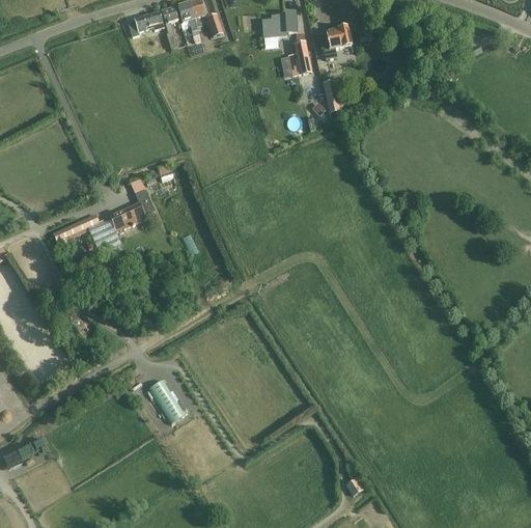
[(189,2),(197,26),(201,25),(199,17),(205,15),(201,0),(195,0),(189,2)]
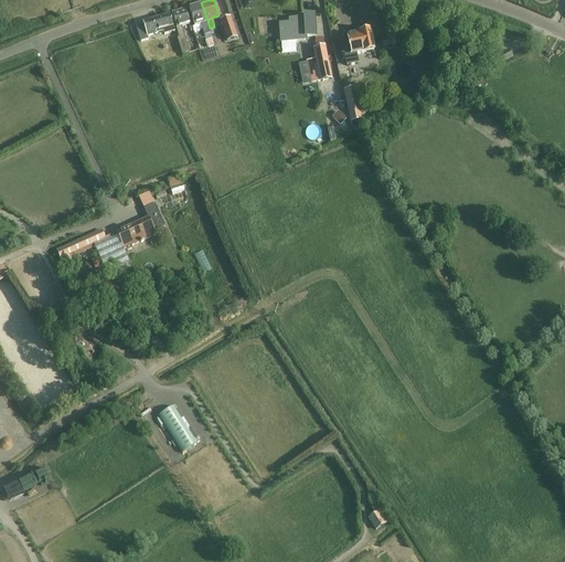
[(210,30),(210,28),(201,2),(189,6),(194,23),(202,21),(203,25),(202,27),(204,32),(210,30)]
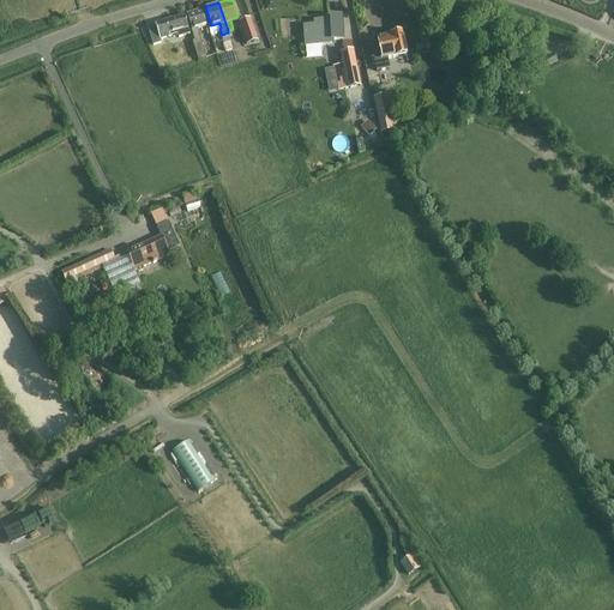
[(215,47),(205,50),(198,26),(206,23),(202,7),(187,12),(194,37),(193,38),(198,56),(206,54),(216,50),(215,47)]
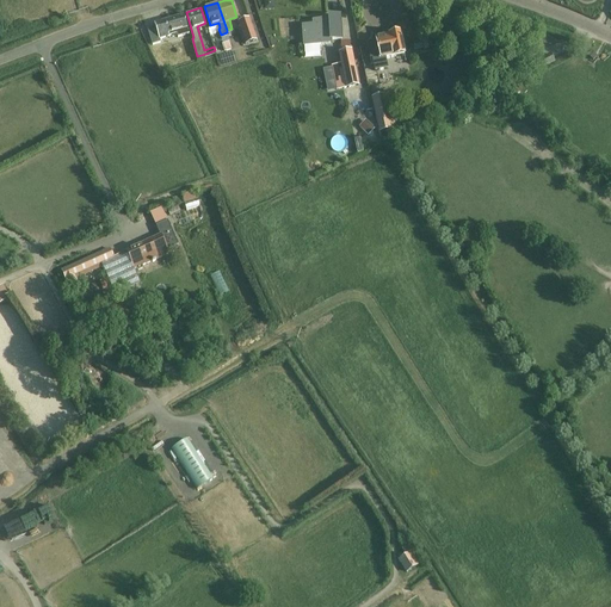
[(147,25),(153,42),(160,39),(159,36),(177,31),(178,35),(189,31),(184,12),(154,22),(155,24),(147,25)]
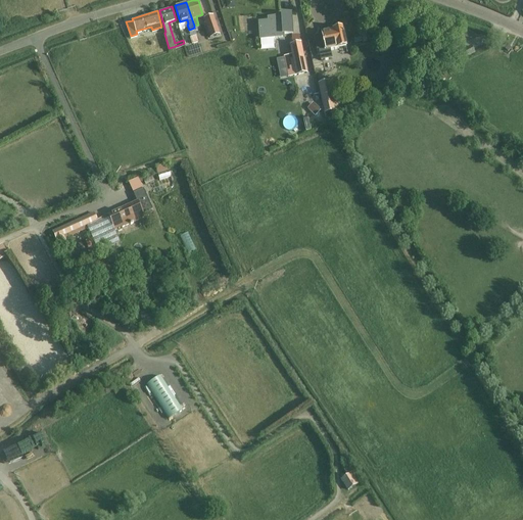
[(283,35),(283,33),(292,32),(291,11),(281,12),(281,15),(272,15),(273,19),(259,20),(260,37),(283,35)]
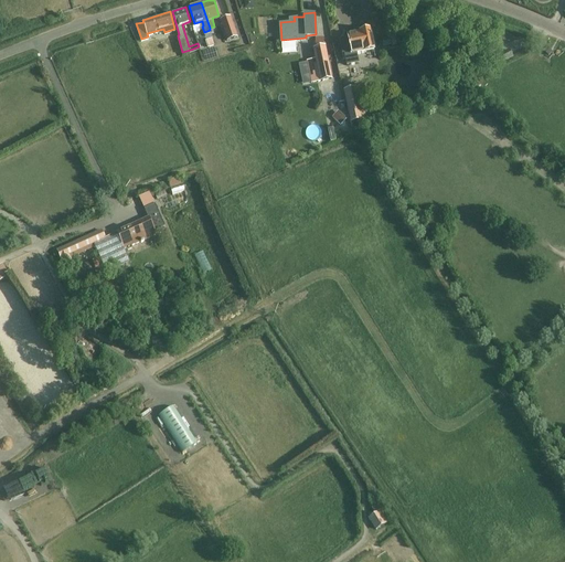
[(227,39),(237,34),(230,14),(220,18),(227,39)]
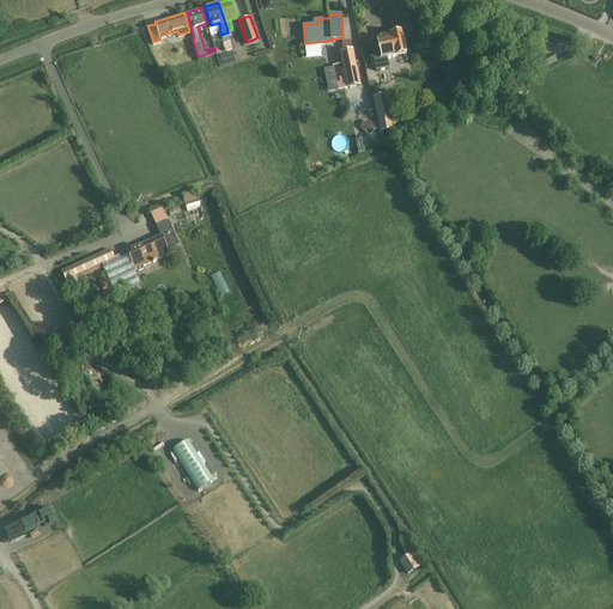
[(387,55),(406,52),(401,30),(396,28),(393,29),(390,32),(377,36),(377,40),(369,41),(372,59),(375,58),(376,68),(388,65),(387,55)]
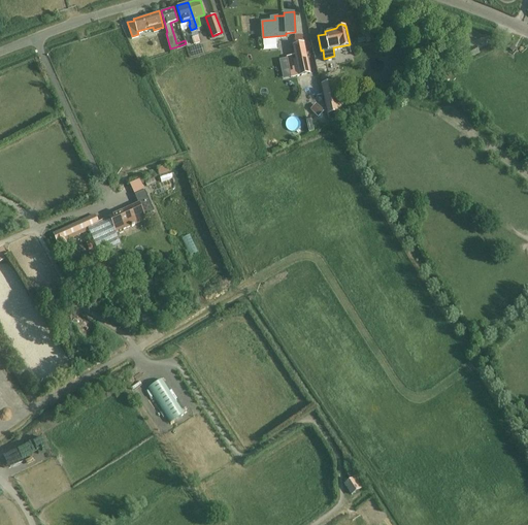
[(374,39),(372,30),(365,32),(367,41),(374,39)]
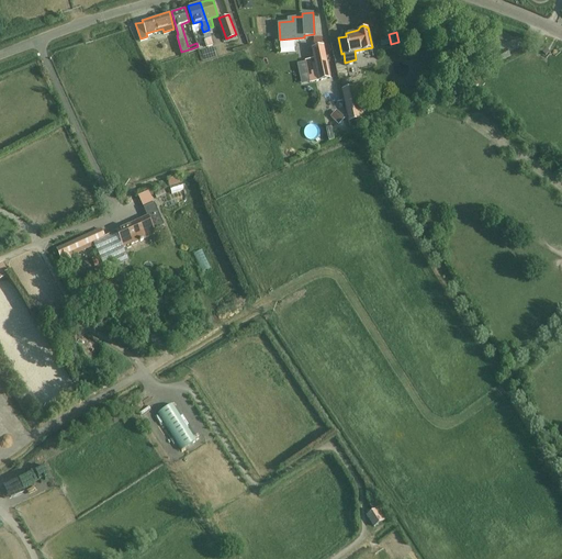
[(310,75),(329,71),(323,38),(312,41),(314,52),(305,54),(310,75)]
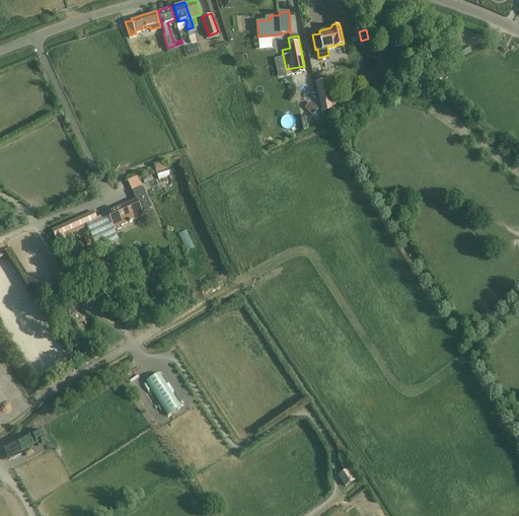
[(459,55),(470,50),(467,44),(456,50),(459,55)]
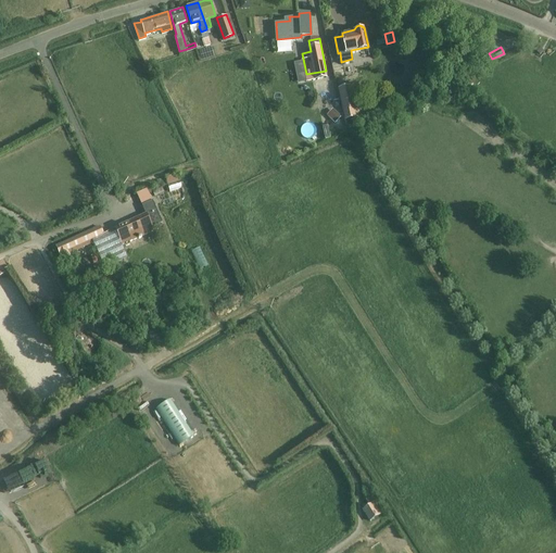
[(422,70),(419,82),(429,85),(433,73),(422,70)]
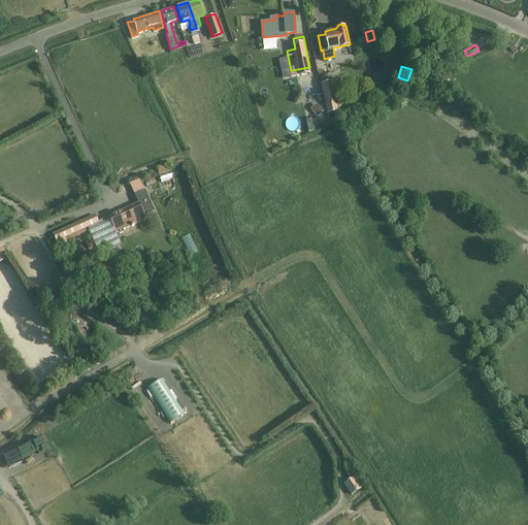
[(300,90),(303,76),(297,75),(294,89),(300,90)]
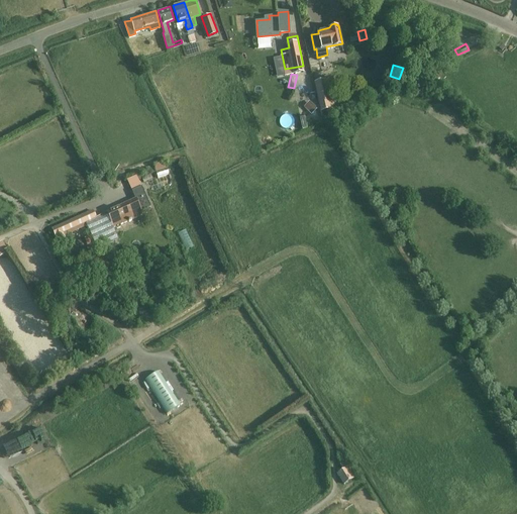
[(314,80),(320,109),(334,106),(328,77),(314,80)]
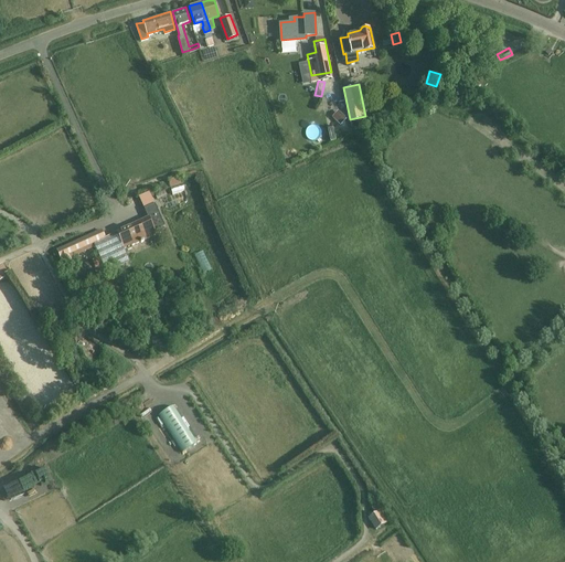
[(338,108),(332,115),(340,123),(345,116),(338,108)]
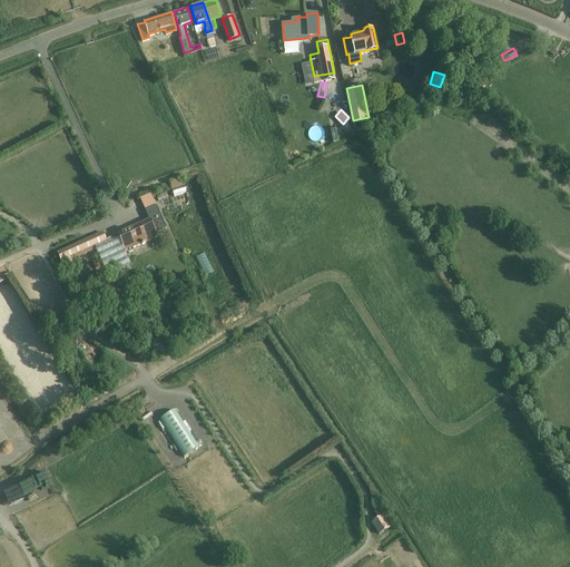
[(184,183),(182,176),(182,174),(169,178),(172,187),(184,183)]
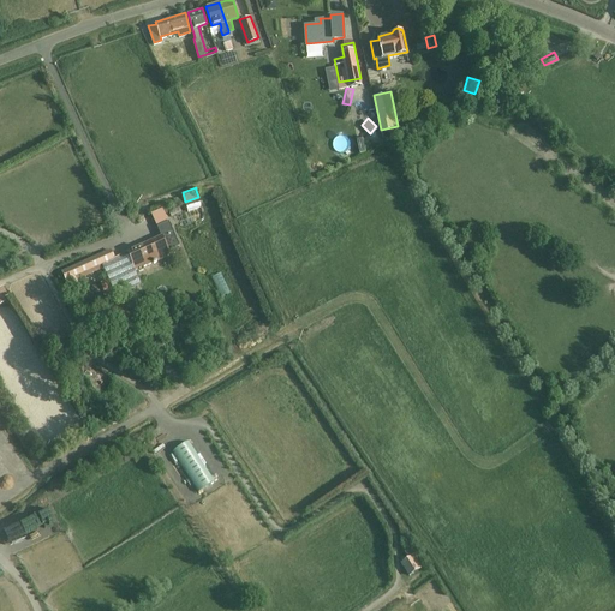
[(167,207),(169,211),(178,208),(175,202),(167,207)]
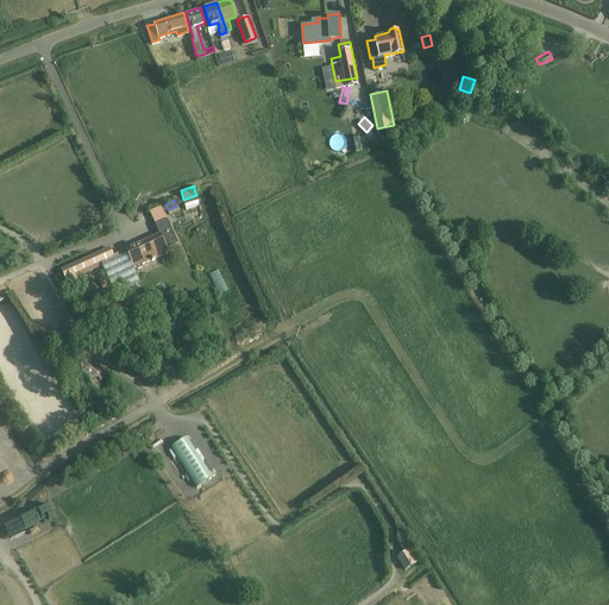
[(154,221),(167,216),(162,205),(149,210),(154,221)]
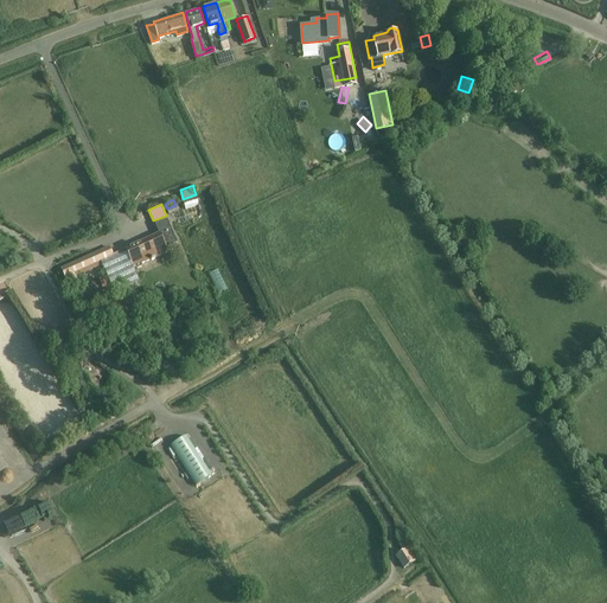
[(109,244),(61,265),(65,274),(70,287),(80,283),(74,270),(75,270),(76,270),(77,273),(101,262),(107,274),(114,290),(139,278),(133,264),(135,263),(138,265),(141,263),(141,261),(159,252),(168,249),(166,247),(179,241),(166,216),(154,220),(159,231),(126,247),(113,252),(109,244)]
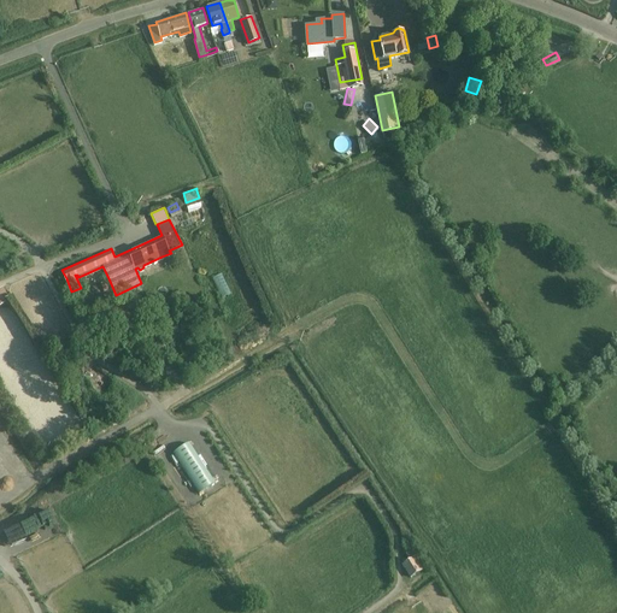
[(223,260),(207,270),(211,276),(228,267),(223,260)]
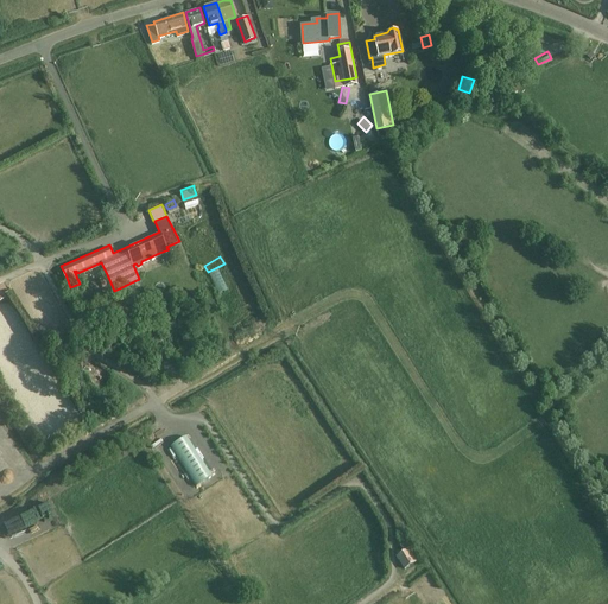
[(100,277),(108,297),(115,293),(114,291),(107,274),(100,277)]
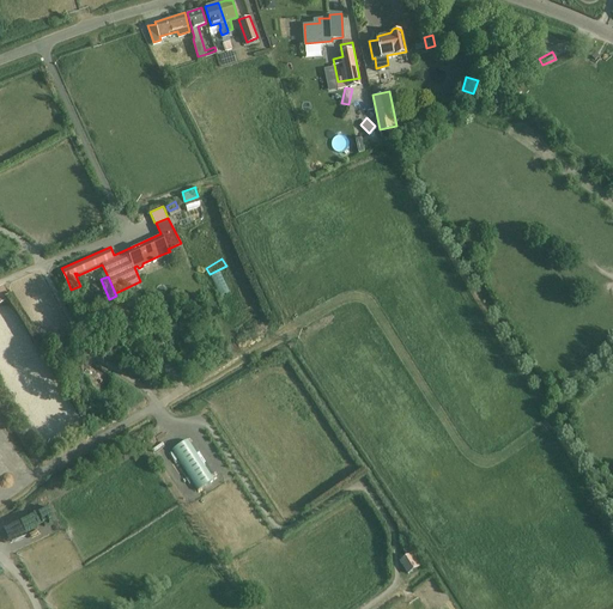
[(158,338),(146,347),(153,357),(167,347),(158,338)]
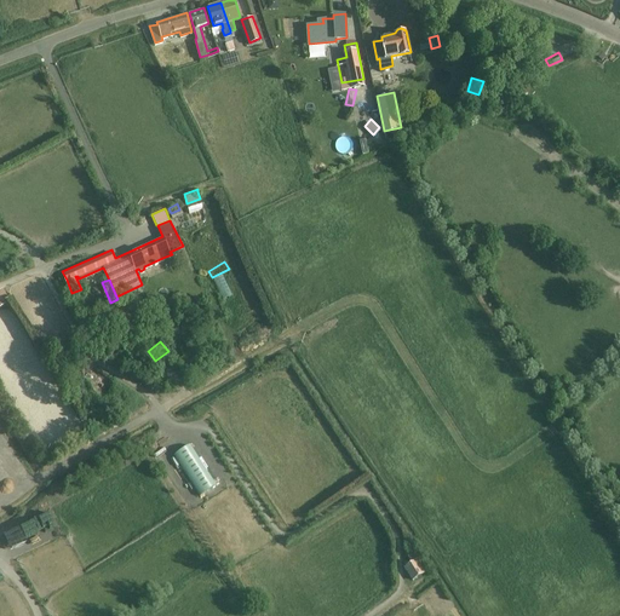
[(189,443),(173,454),(200,494),(216,484),(189,443)]
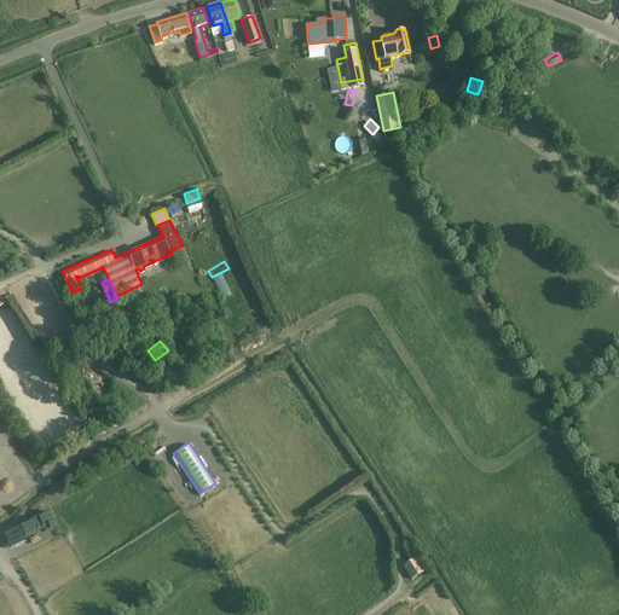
[(427,568),(418,555),(405,564),(412,576),(427,568)]
